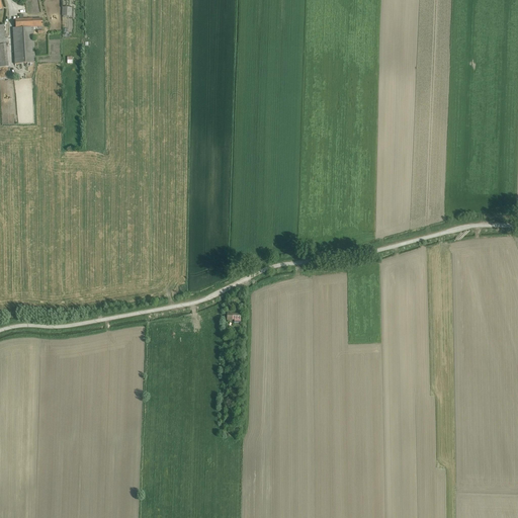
[(71,17),(72,8),(62,8),(62,17),(71,17)]
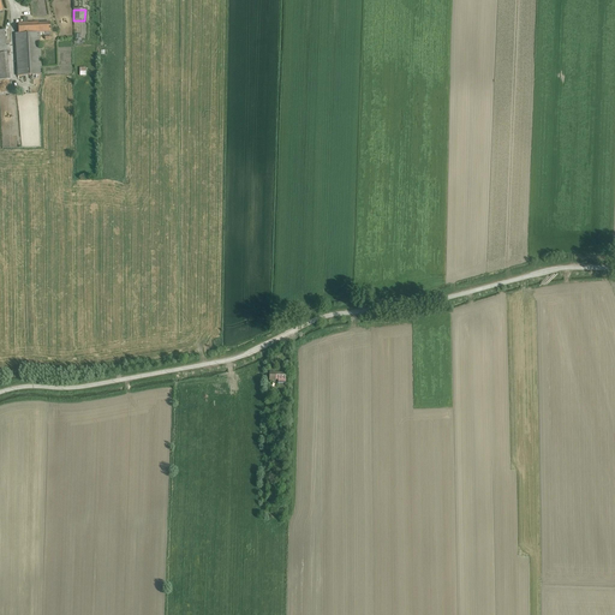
[(18,34),(15,34),(17,77),(42,75),(40,36),(45,36),(45,40),(51,40),(49,33),(51,33),(51,23),(28,24),(28,18),(23,18),(23,24),(18,24),(18,34)]
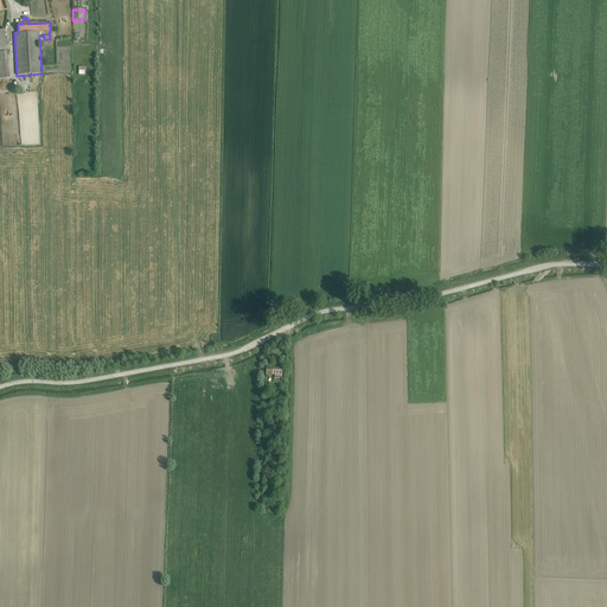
[(0,52),(7,52),(11,52),(10,45),(6,45),(5,30),(0,30),(0,52)]
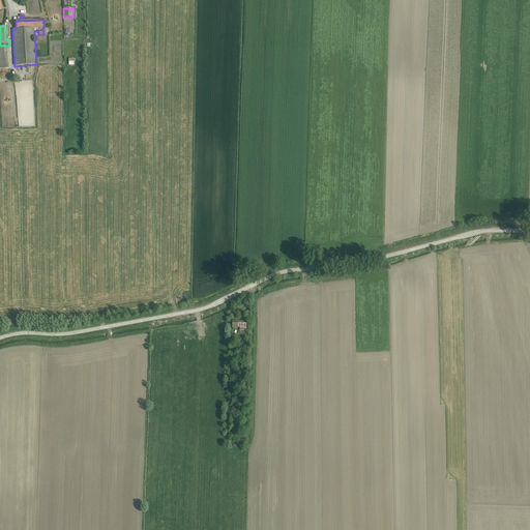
[(6,46),(0,46),(0,69),(8,68),(6,46)]
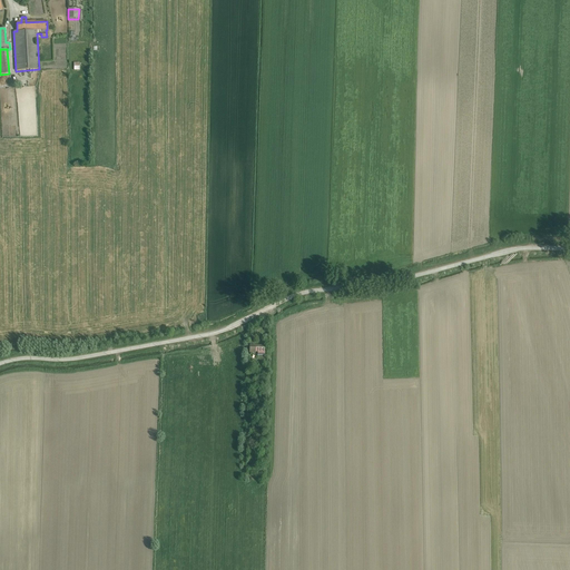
[(249,345),(249,353),(255,353),(255,352),(257,352),(257,355),(264,356),(265,352),(266,352),(266,346),(255,345),(249,345)]
